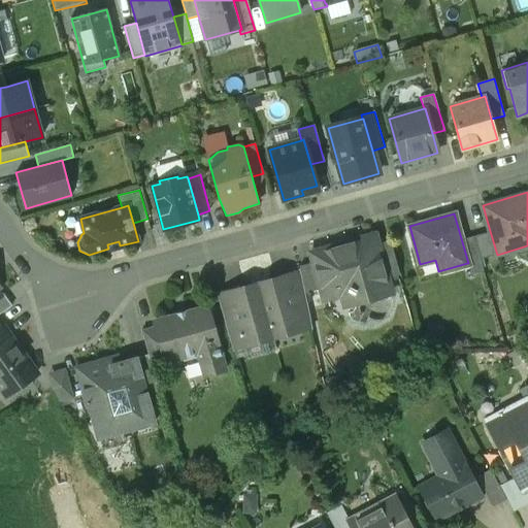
[(490,231),(473,235),(480,259),(497,255),(490,231)]
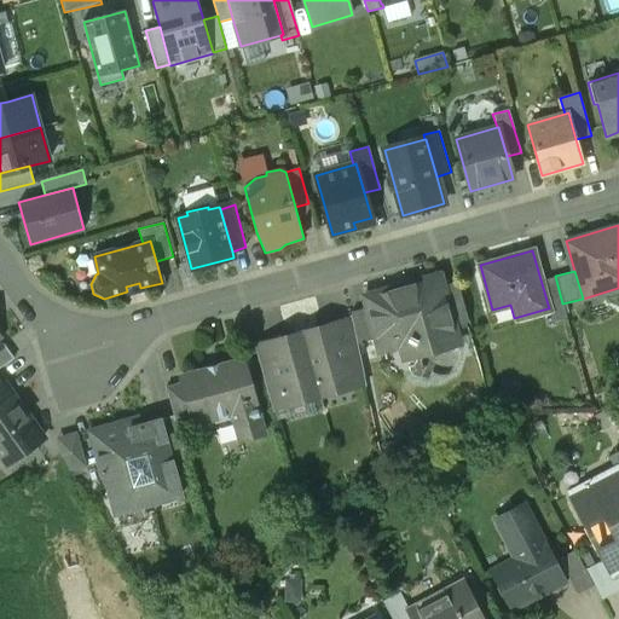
[(562,304),(555,276),(541,279),(549,308),(548,308),(551,322),(567,318),(562,304)]
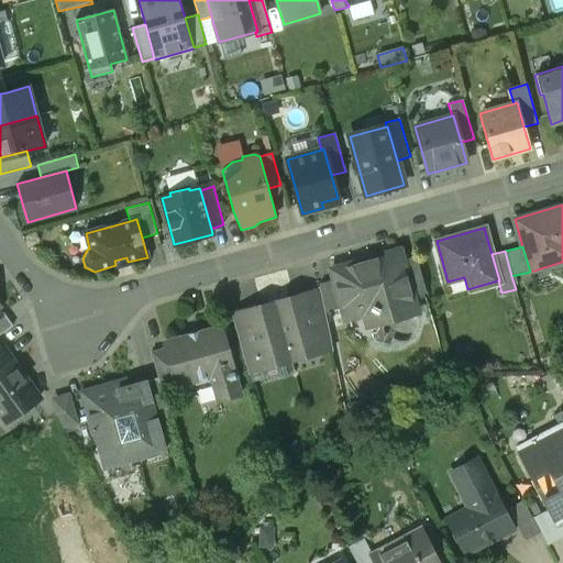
[(399,252),(334,272),(335,278),(342,307),(345,320),(363,318),(366,329),(421,315),(417,295),(411,296),(401,260),(399,252)]
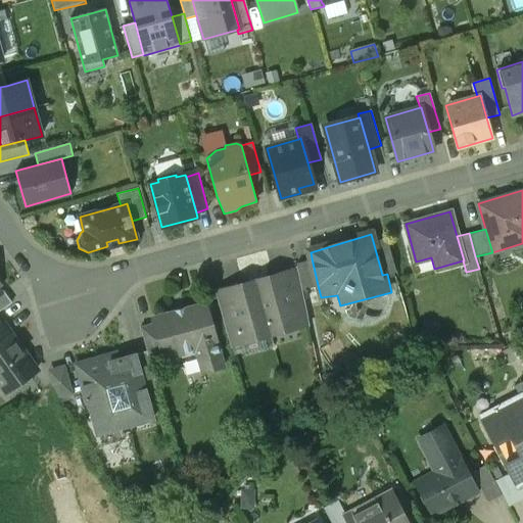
[(386,237),(373,241),(382,275),(387,274),(395,271),(386,237)]
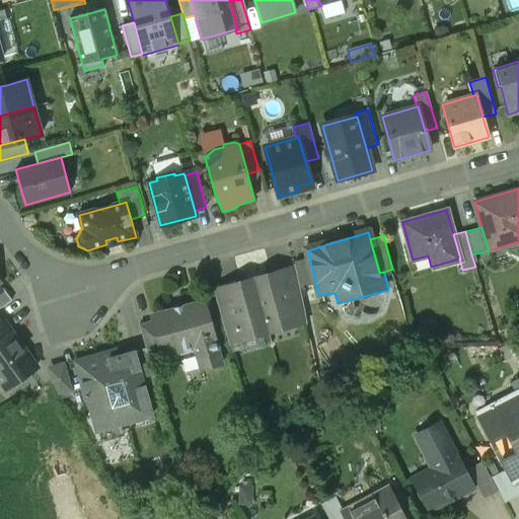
[(315,283),(309,256),(294,262),(295,269),(299,287),(315,283)]
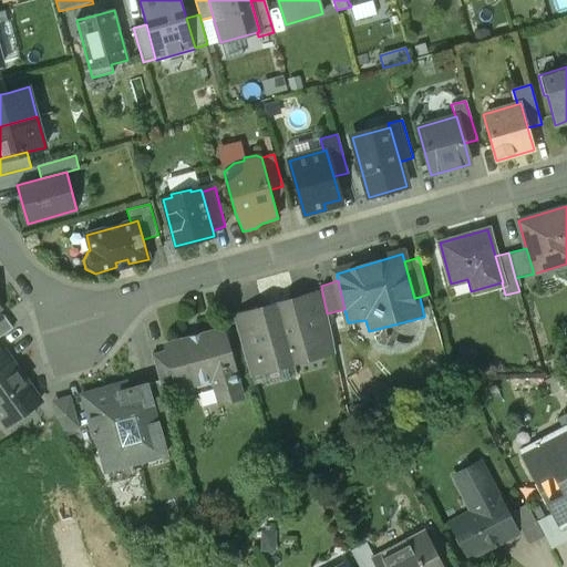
[(327,313),(322,294),(307,297),(323,356),(334,352),(327,313)]
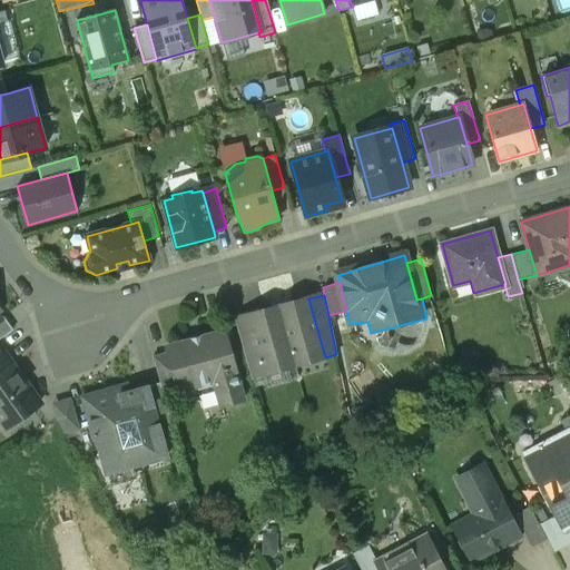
[(308,298),(278,306),(296,366),(325,357),(308,298)]
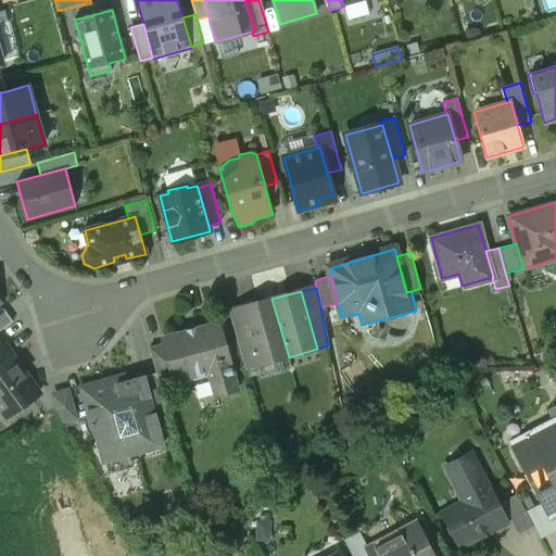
[(272,299),(243,307),(260,366),(289,357),(272,299)]
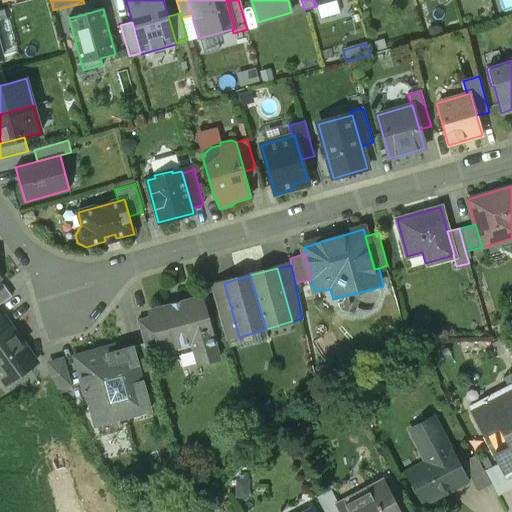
[(239,337),(224,283),(211,286),(227,340),(239,337)]
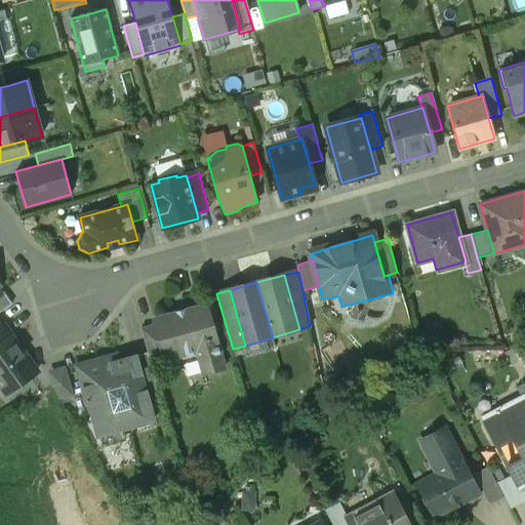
[(0,312),(12,304),(3,291),(0,293),(0,312)]
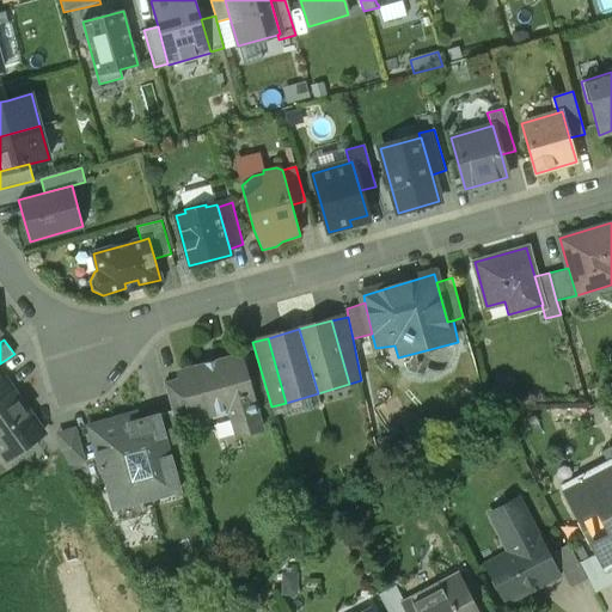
[(240,356),(178,373),(179,378),(190,414),(191,420),(212,414),(213,418),(231,414),(237,435),(261,428),(240,356)]
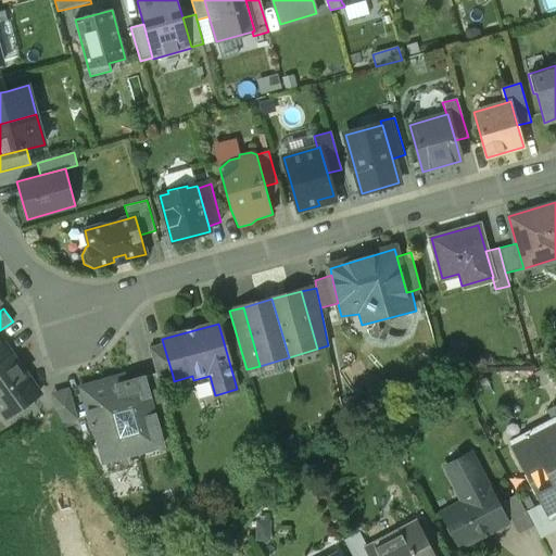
[(17,361),(4,343),(2,345),(0,346),(0,408),(7,417),(38,394),(15,363),(17,361)]
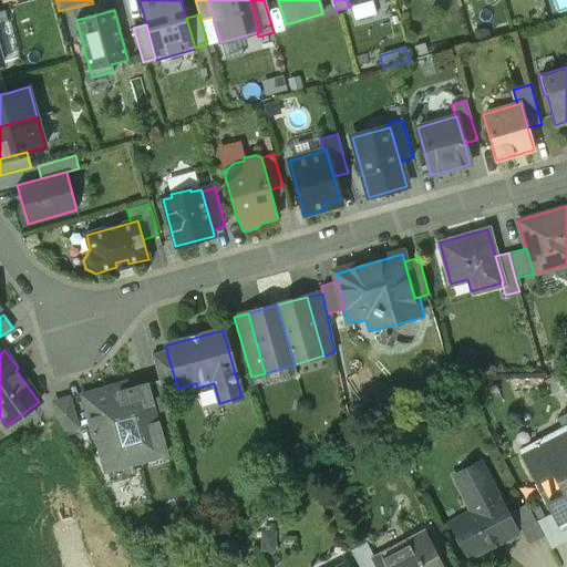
[(176,383),(166,350),(152,354),(160,381),(162,388),(176,383)]
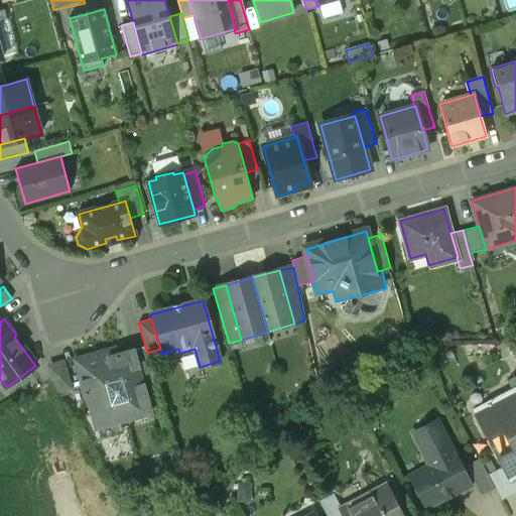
[(145,347),(133,351),(142,386),(155,382),(147,353),(145,347)]
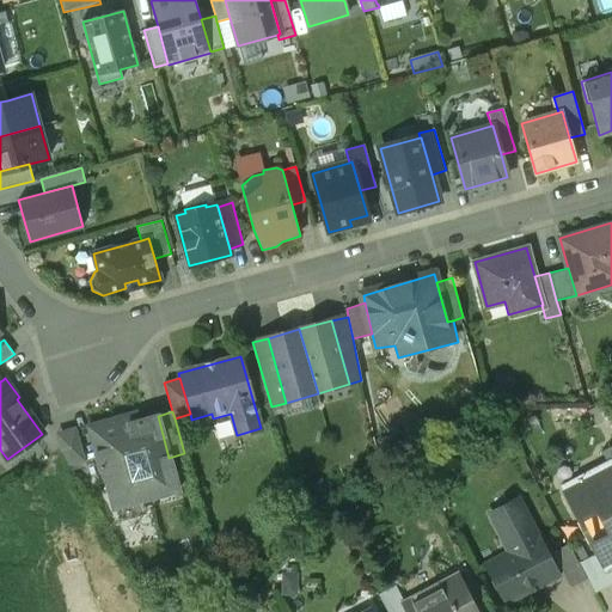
[(103,469),(114,508),(178,490),(169,458),(158,416),(117,427),(116,420),(90,427),(101,470),(103,469)]
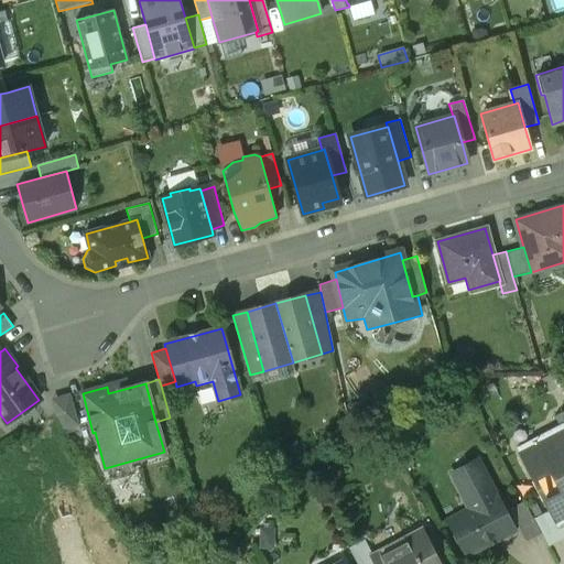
[(54,392),(55,424),(79,423),(77,391),(54,392)]
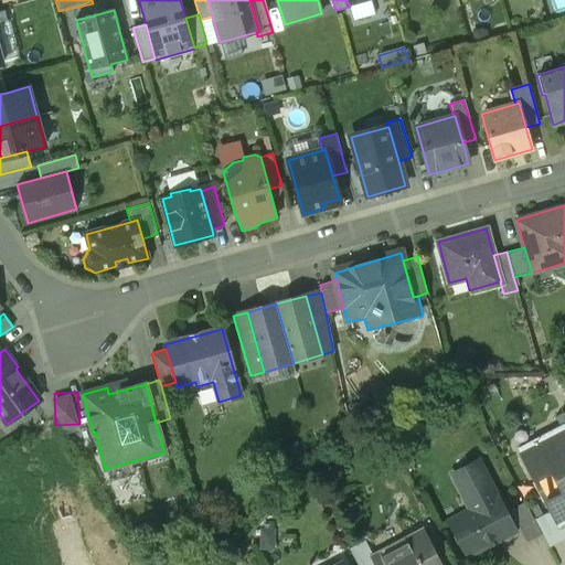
[(564,409),(555,415),(561,426),(564,423),(564,409)]
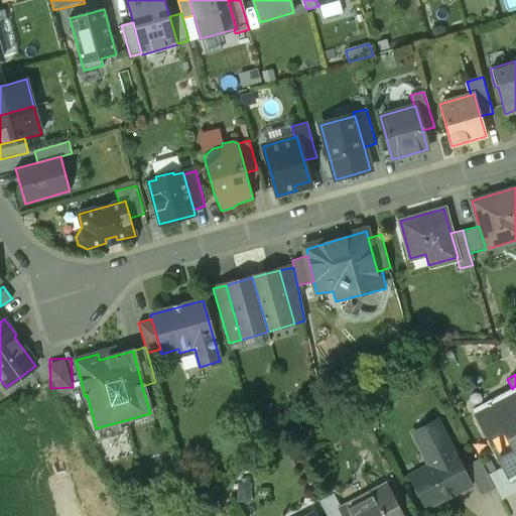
[(515,386),(512,389),(472,410),(487,439),(504,430),(513,448),(497,458),(502,468),(509,481),(514,479),(515,477),(515,386)]
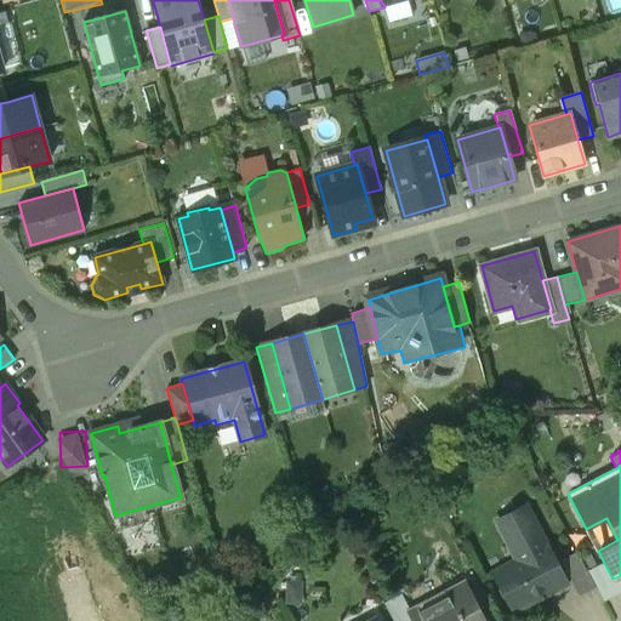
[(527,505),(497,520),(518,560),(495,573),(514,610),(567,582),(527,505)]
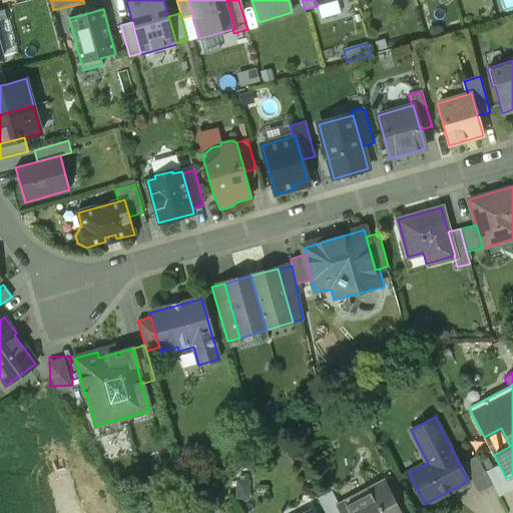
[(479,460),(466,467),(479,492),(492,485),(485,472),(479,460)]
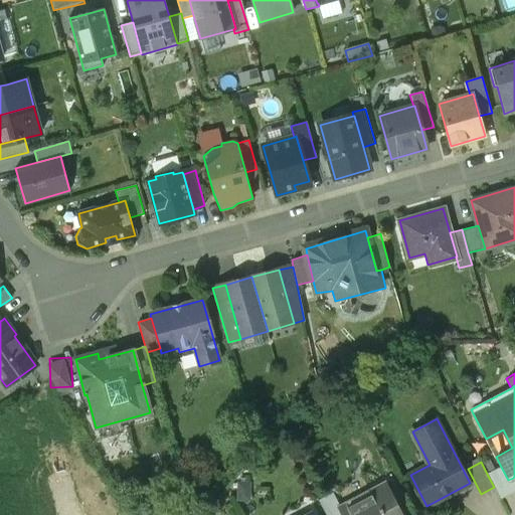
[(501,467),(487,474),(494,487),(500,499),(514,491),(514,482),(513,478),(508,480),(501,467)]
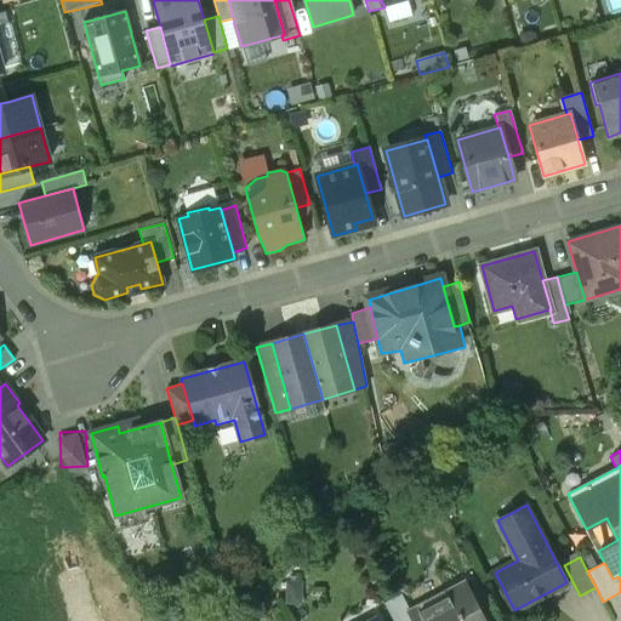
[(410,610),(409,611),(412,620),(485,620),(465,582),(445,592),(448,597),(412,615),(410,610)]
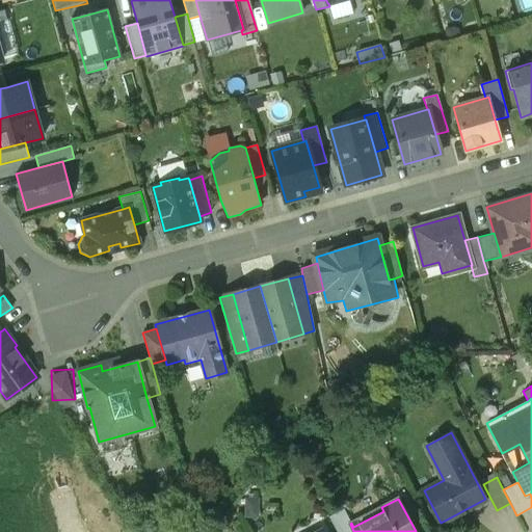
[(353,531),(350,524),(351,523),(344,508),(328,516),(337,531),(353,531)]
